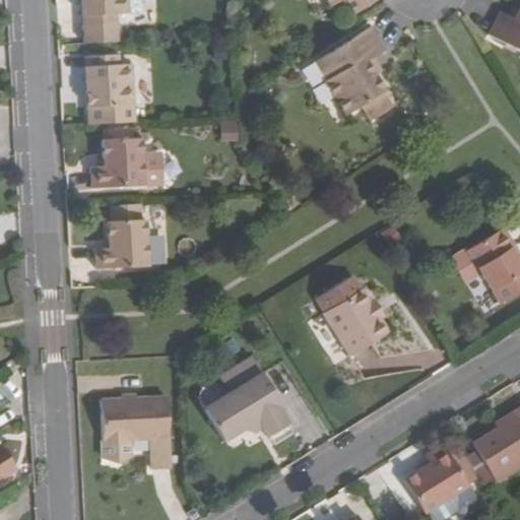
[(81,0),(83,26),(117,23),(116,13),(129,12),(128,0),(81,0)]
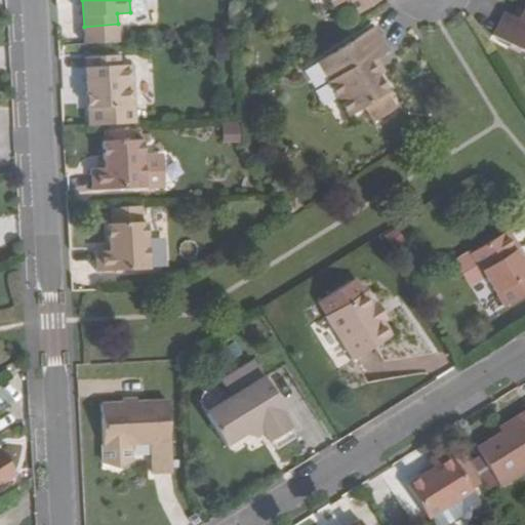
[(129,0),(130,12),(140,12),(145,7),(144,0),(129,0)]
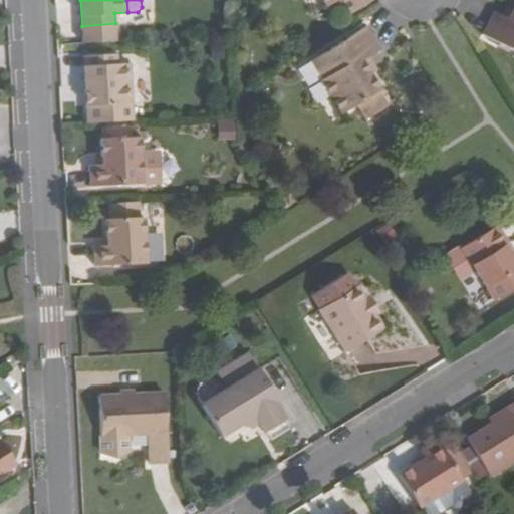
[(323,0),(327,6),(336,0),(342,0),(350,12),(368,0),(323,0)]
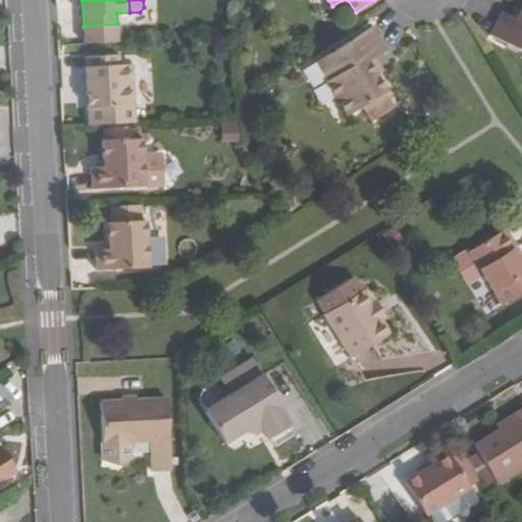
[(502,13),(488,35),(521,53),(521,1),(513,18),(502,13)]
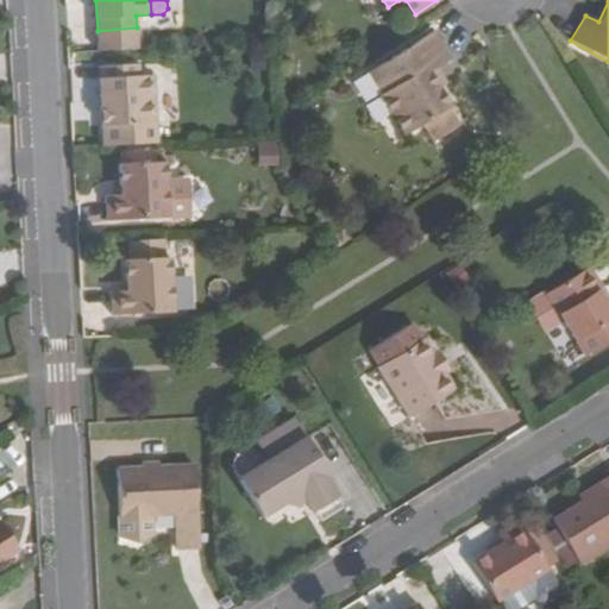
[(451,105),(440,87),(431,70),(438,67),(452,58),(435,31),(370,73),(382,94),(381,95),(406,133),(424,123),(434,140),(459,124),(449,106),(451,105)]
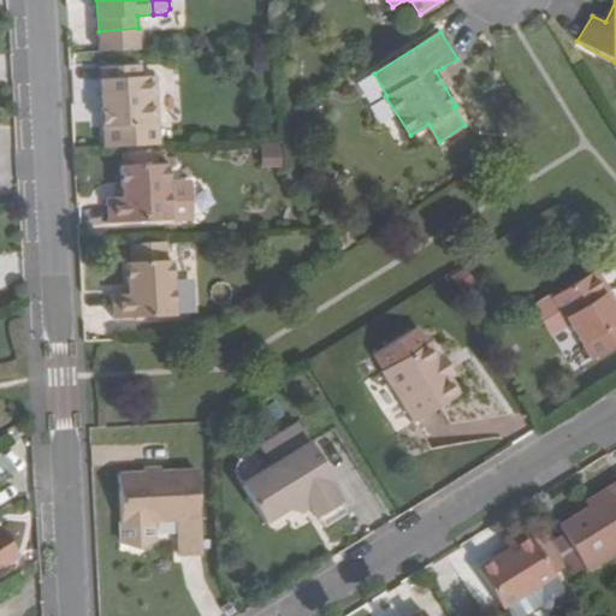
[(101,67),(104,126),(158,123),(155,77),(141,77),(141,65),(101,67)]
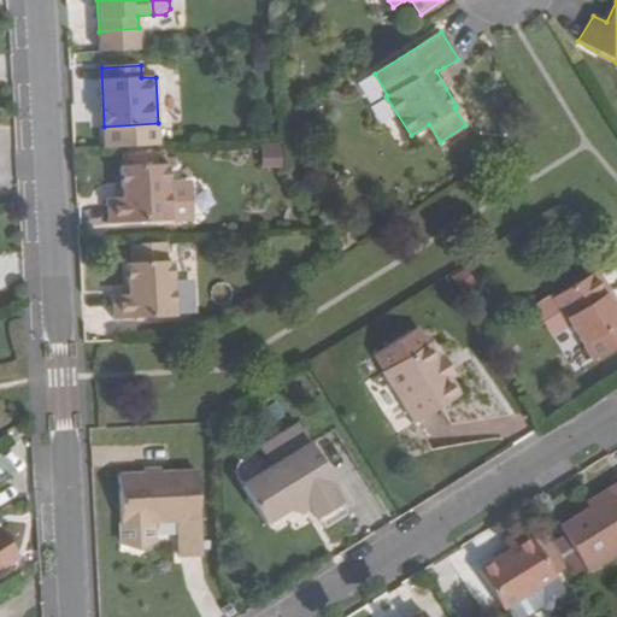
[(436,71),(446,88),(453,83),(444,68),(436,71)]
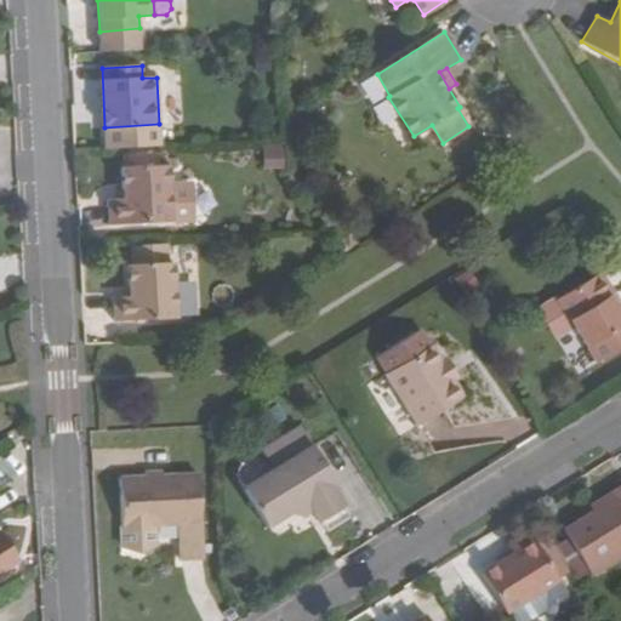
[(159,124),(104,127),(106,148),(160,146),(159,124)]
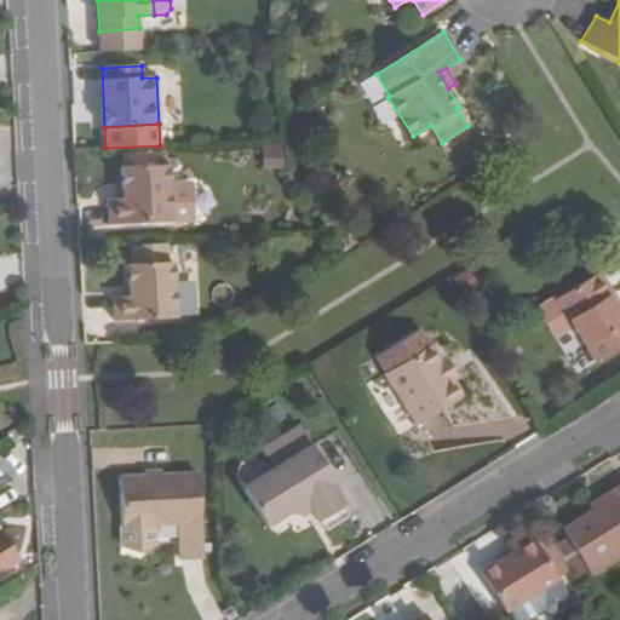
[(108,193),(110,224),(184,220),(182,179),(172,179),(171,161),(124,164),(125,191),(108,193)]
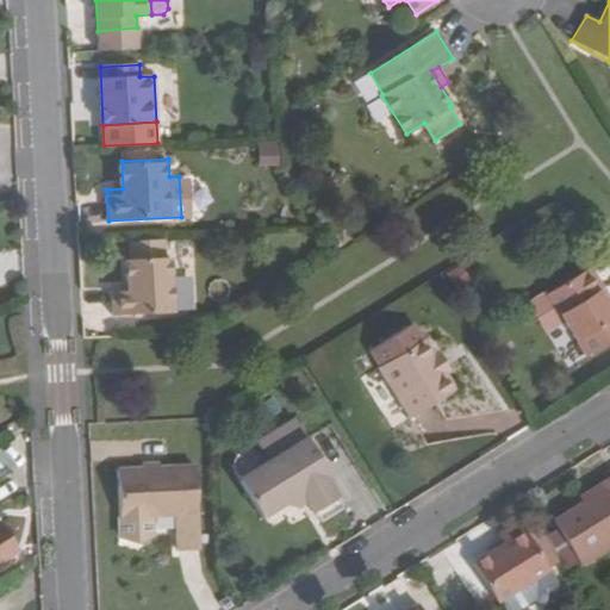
[(112,285),(113,316),(186,312),(184,272),(174,272),(173,254),(128,256),(129,282),(112,285)]
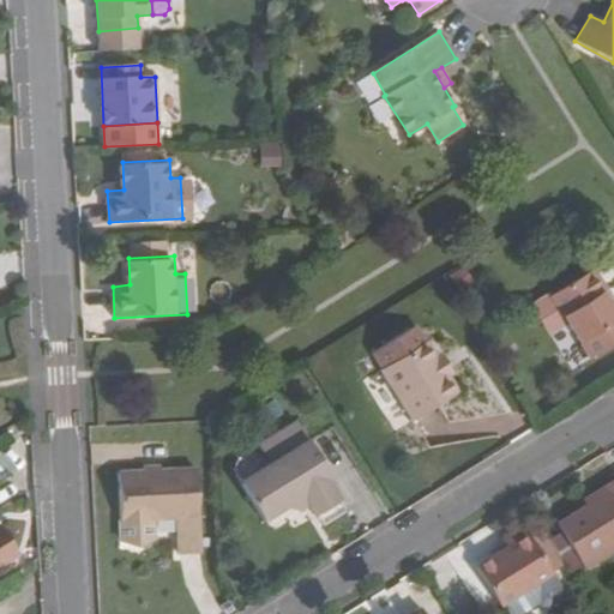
[(450,274),(458,292),(476,283),(468,265),(450,274)]
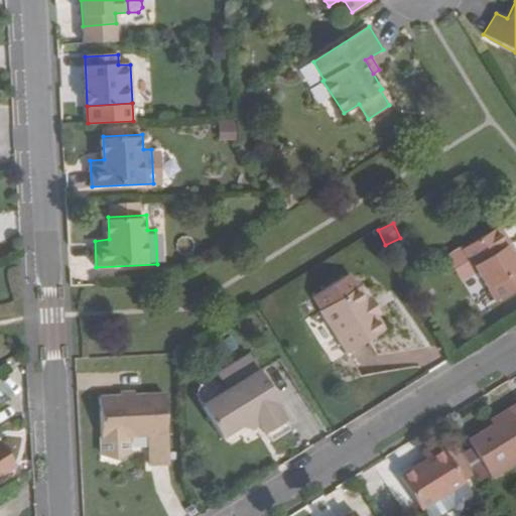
[(464,247),(497,300),(515,288),(515,254),(499,226),(464,247)]
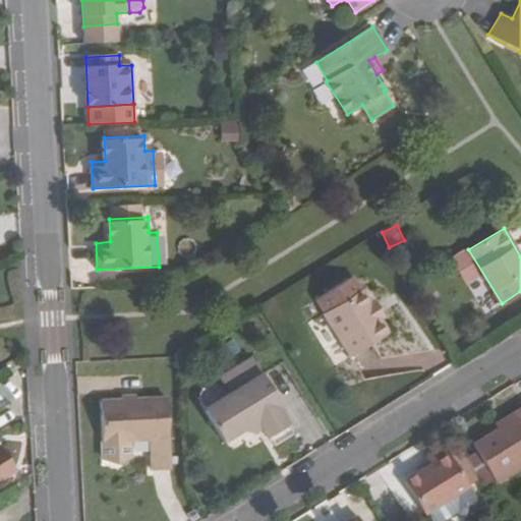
[(314,301),(351,356),(388,334),(379,322),(368,303),(351,278),(314,301)]
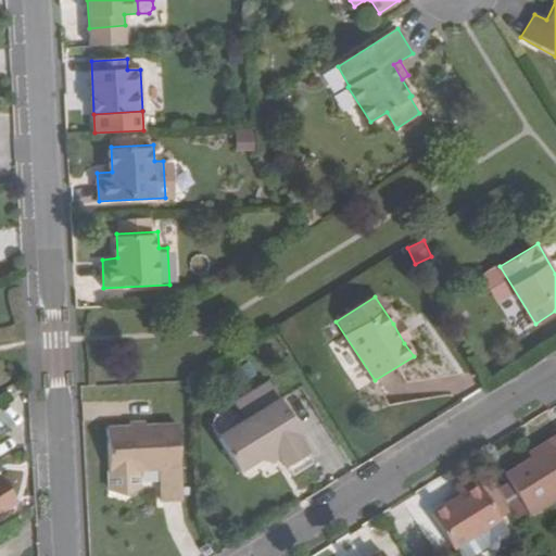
[(399,320),(393,324),(404,343),(411,339),(399,320)]
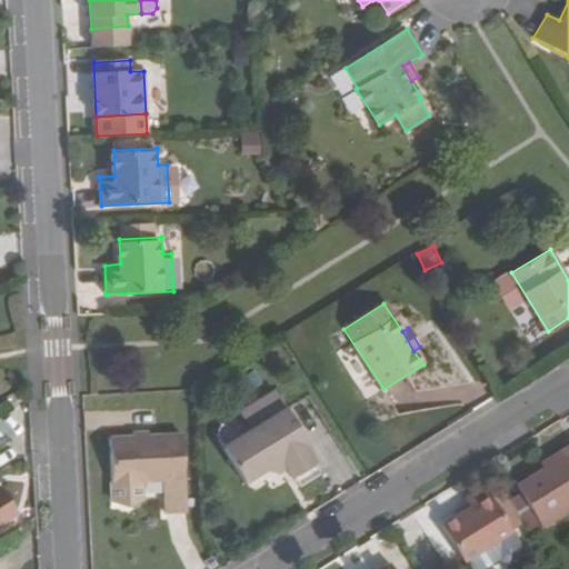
[(252,436),(288,415),(277,396),(241,417),(252,436)]
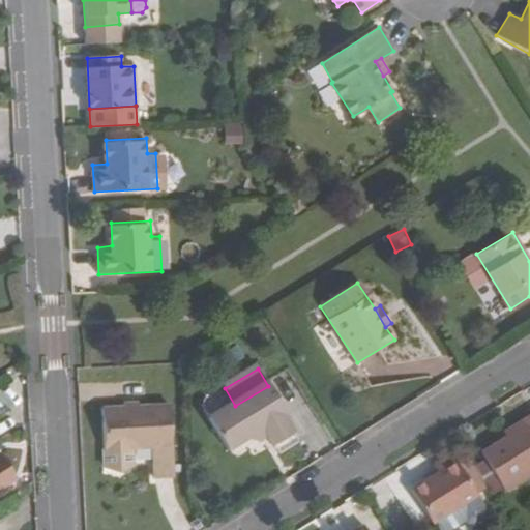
[(211,421),(227,446),(251,432),(255,438),(268,431),(283,421),(278,414),(284,411),(268,386),(211,421)]
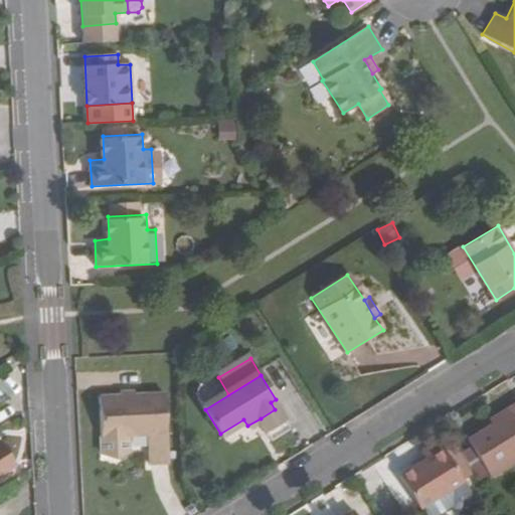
[(100,396),(102,438),(127,436),(148,435),(166,434),(164,393),(100,396)]
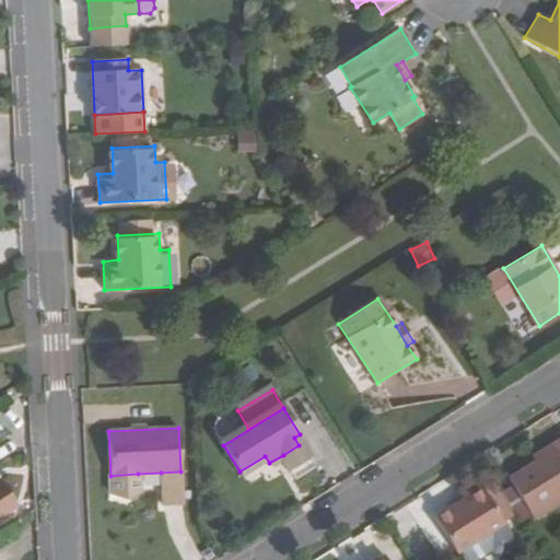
[(505,479),(531,518),(559,499),(559,439),(531,457),(533,462),(505,479)]
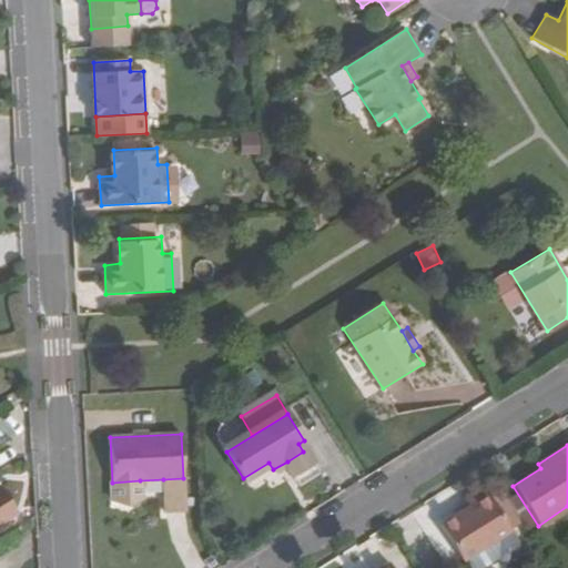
[(303,452),(287,462),(295,474),(311,464),(303,452)]
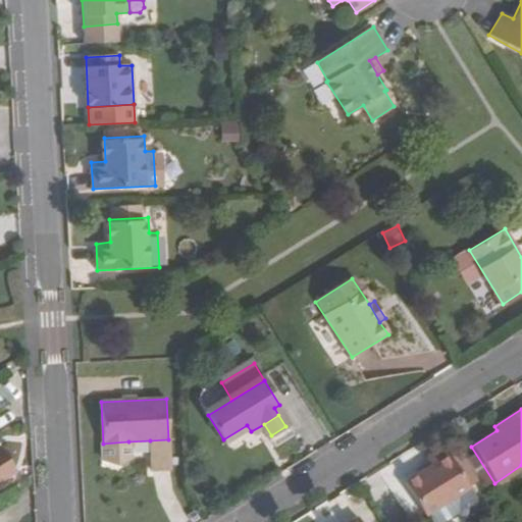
[(168,439),(150,440),(152,472),(170,471),(168,439)]
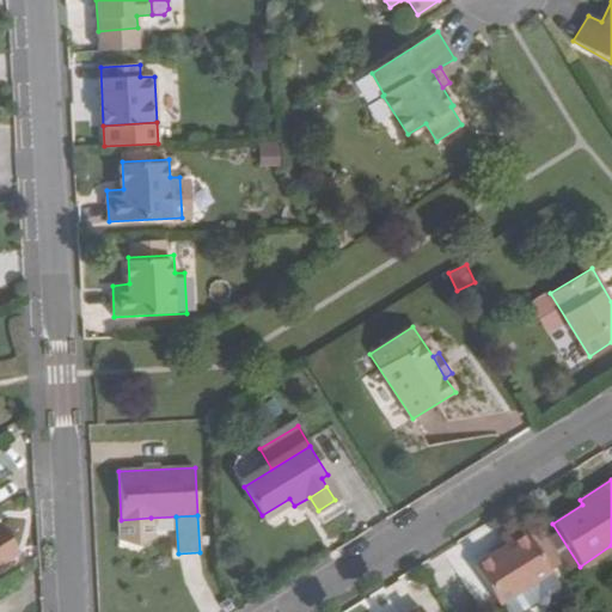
[(121,520),(122,539),(138,545),(153,538),(151,518),(121,520)]
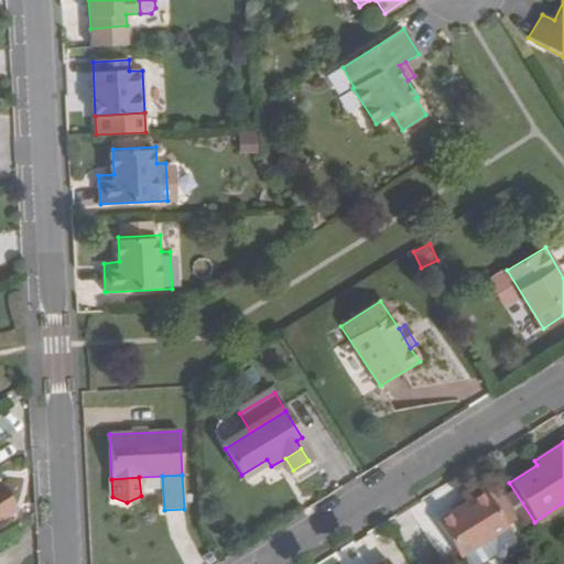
[(494,489),(485,495),(503,524),(512,519),(494,489)]
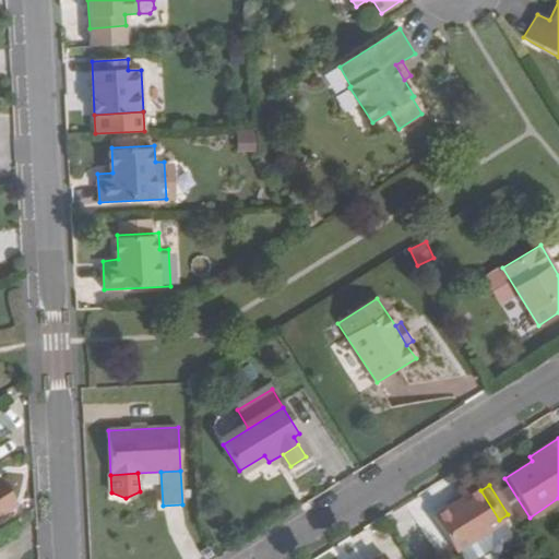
[(0,512),(11,506),(0,487),(0,512)]
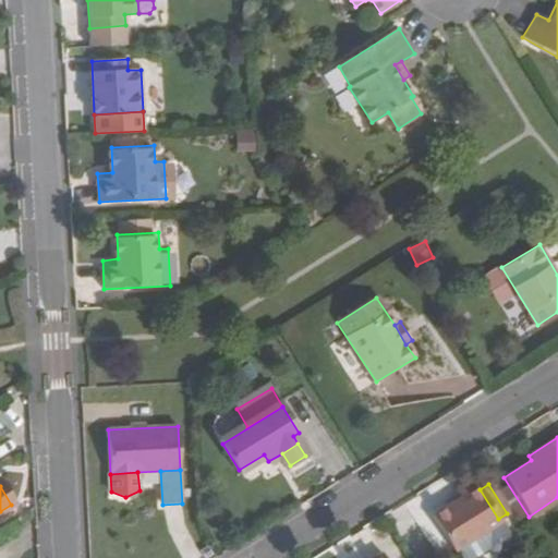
[(431,518),(452,552),(453,550),(499,521),(498,519),(480,489),(478,487),(431,518)]
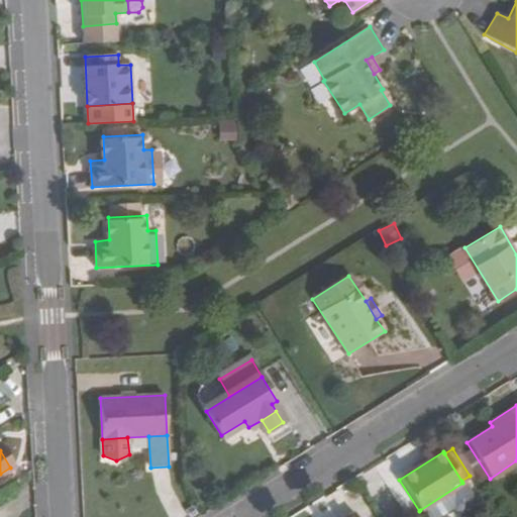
[(474,509),(475,502),(462,483),(420,510),(424,516),(447,516),(454,513),(456,515),(461,516),(474,509)]
